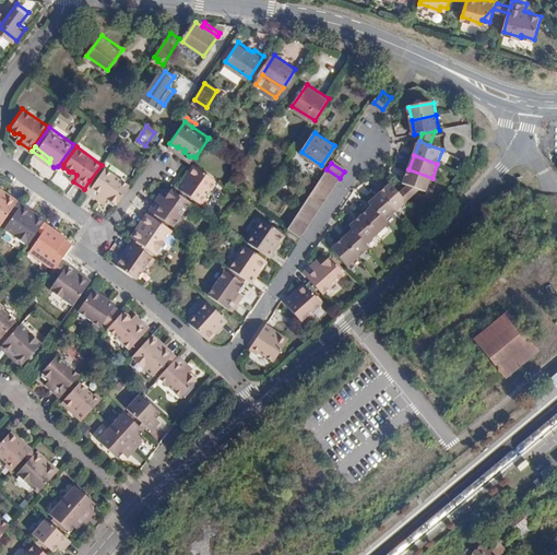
[(187,174),(188,177),(185,181),(182,181),(178,187),(200,202),(205,195),(215,179),(196,166),(193,168),(190,168),(187,174)]
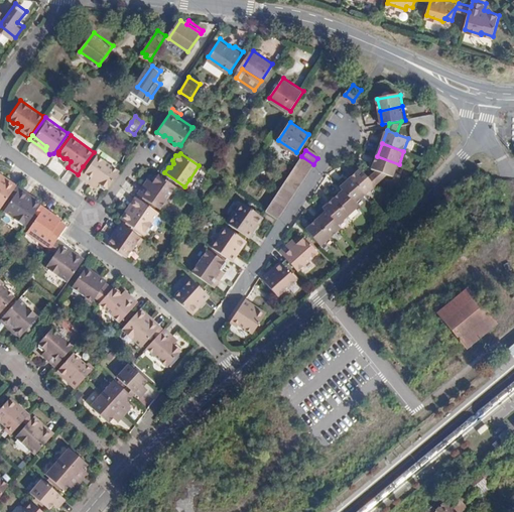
[(87,169),(81,176),(91,183),(94,178),(98,181),(100,182),(101,184),(104,187),(107,187),(119,170),(97,154),(87,169)]
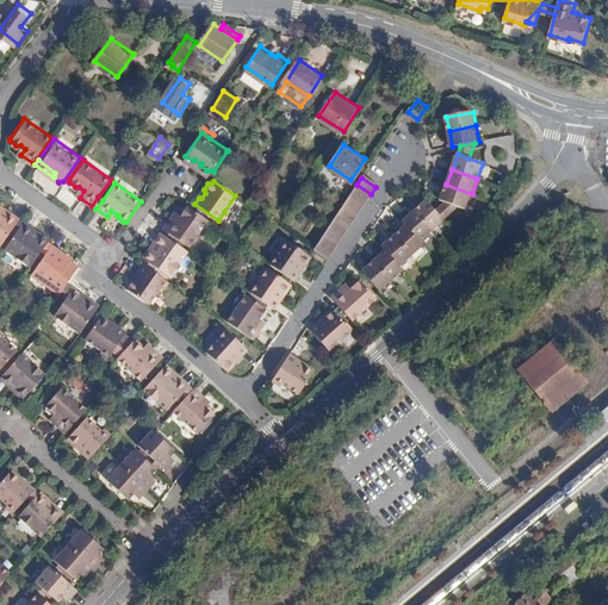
[(357,185),(353,191),(366,200),(371,194),(357,185)]
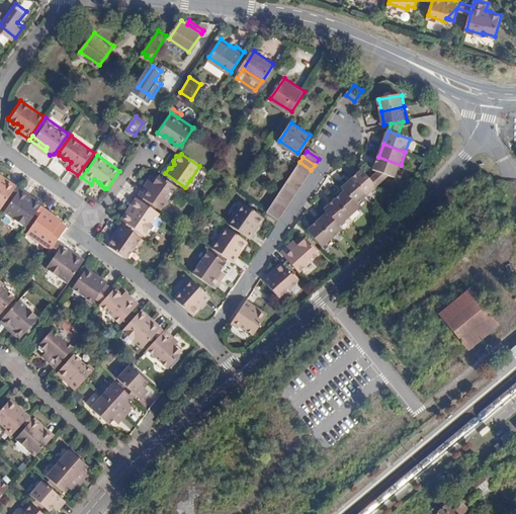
[(378,157),(374,170),(378,172),(391,176),(396,177),(401,165),(378,157)]
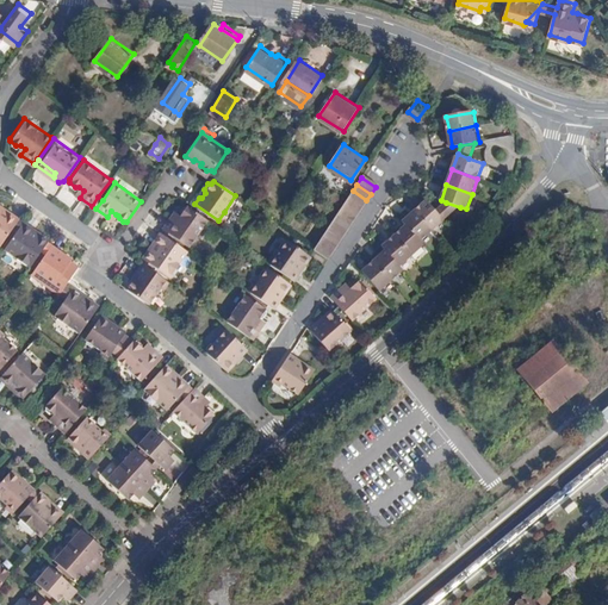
[(353,191),(348,198),(363,206),(366,200),(353,191)]
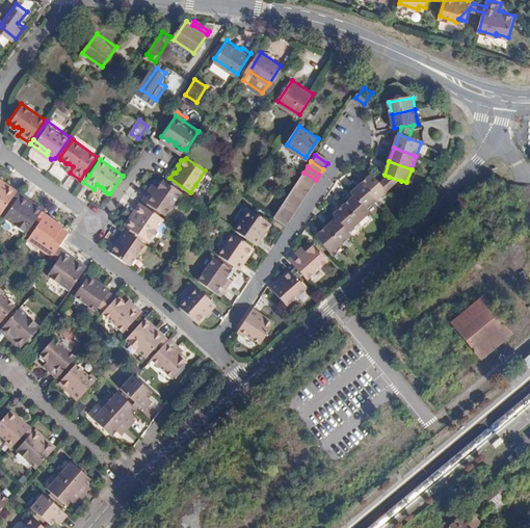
[(85,172),(80,180),(83,182),(89,175),(85,172)]
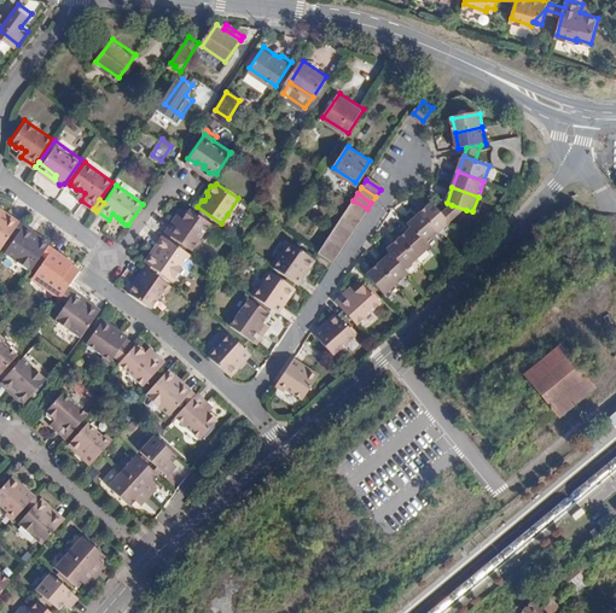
[(353,200),(349,206),(362,216),(367,209),(353,200)]
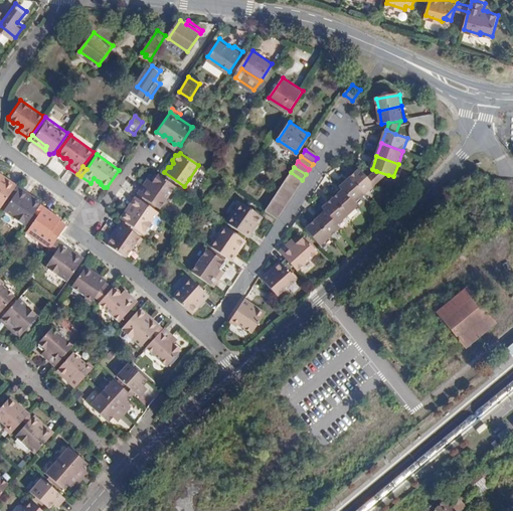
[(350,178),(365,195),(375,186),(368,178),(360,169),(350,178)]
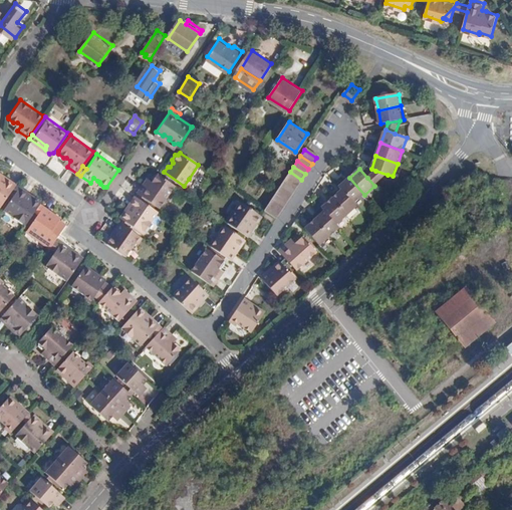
[(0,204),(10,191),(13,186),(0,176),(0,172),(1,172),(0,171),(0,204)]
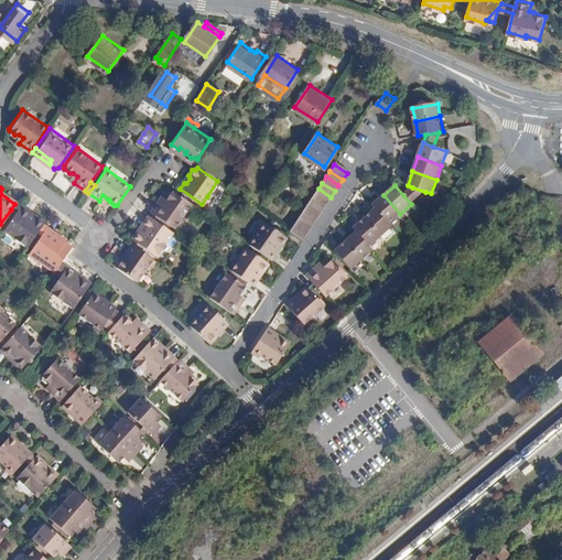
[(412,187),(403,195),(411,204),(425,192),(412,187)]
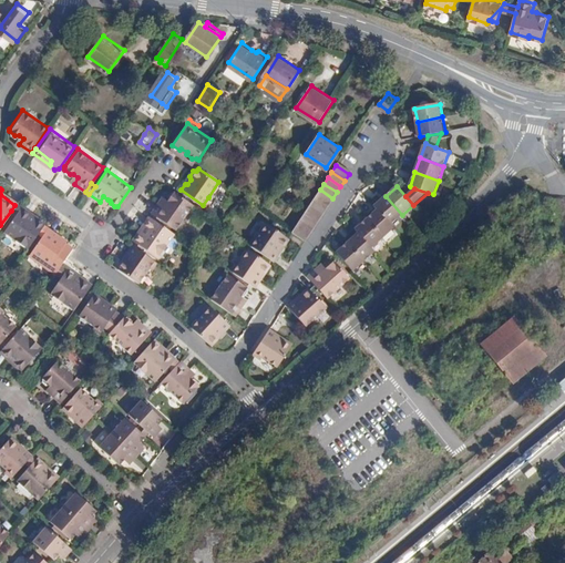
[(0,190),(0,194),(14,205),(18,202),(1,190),(0,190)]
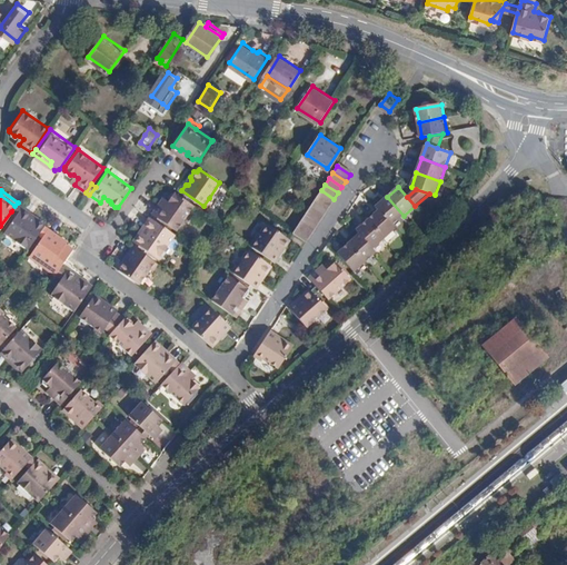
[(157,201),(150,212),(158,218),(175,229),(192,204),(177,192),(173,190),(169,191),(166,196),(167,199),(166,201),(162,206),(157,201)]
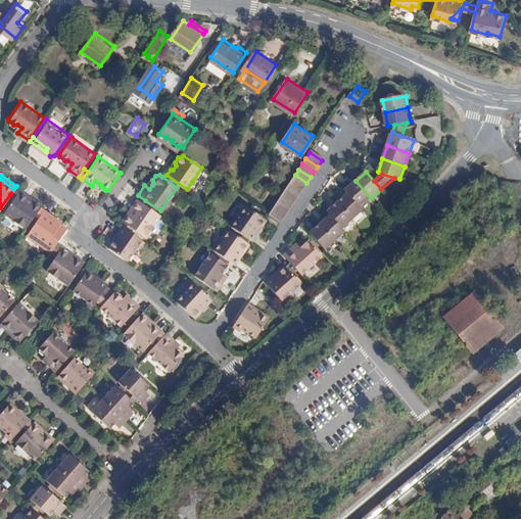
[(295,175),(291,180),(303,188),(306,183),(295,175)]
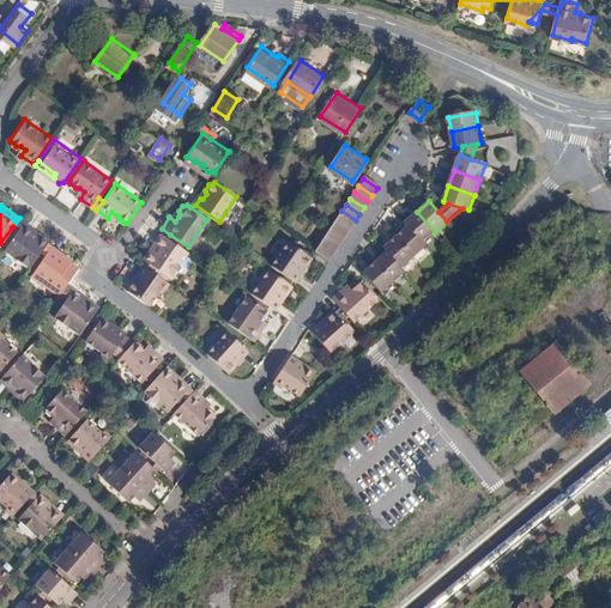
[(342,211),(337,218),(351,226),(356,220),(342,211)]
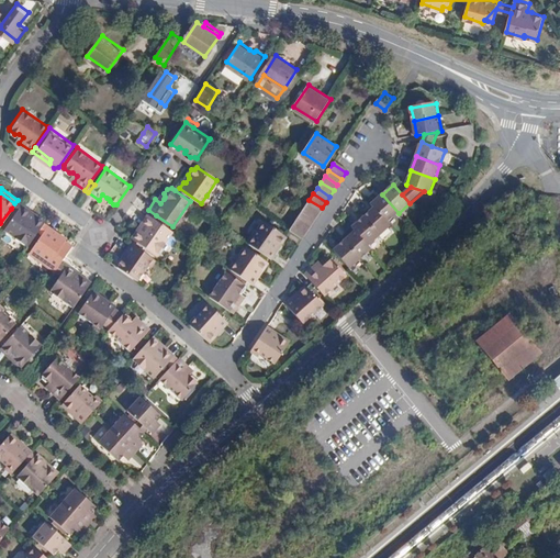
[(371,203),(374,207),(388,223),(399,213),(382,194),(371,203)]
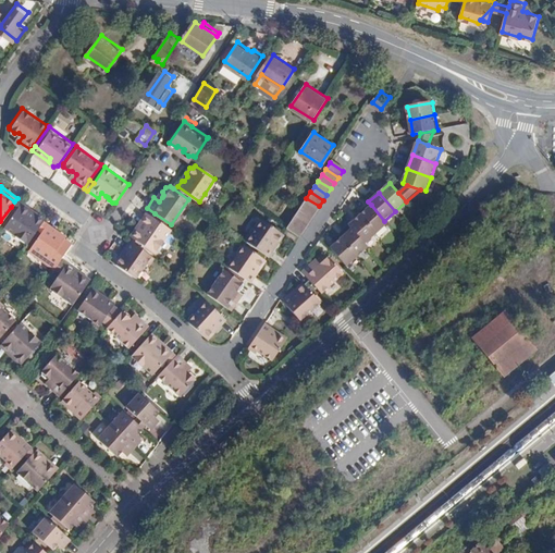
[(14,201),(11,207),(14,210),(19,205),(22,200),(17,198),(14,201)]
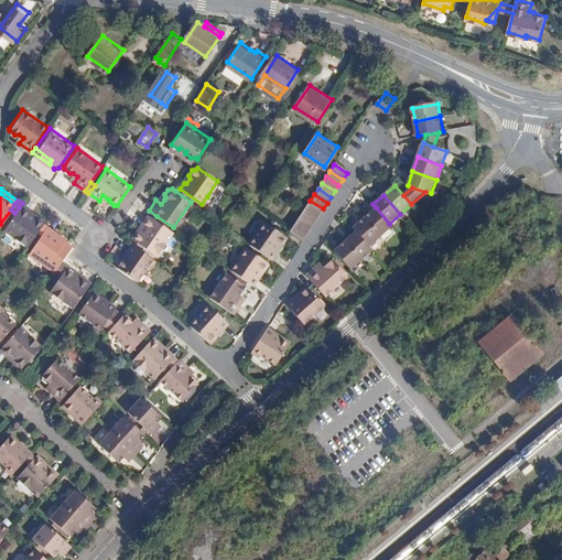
[(310,201),(306,206),(319,215),(323,208),(310,201)]
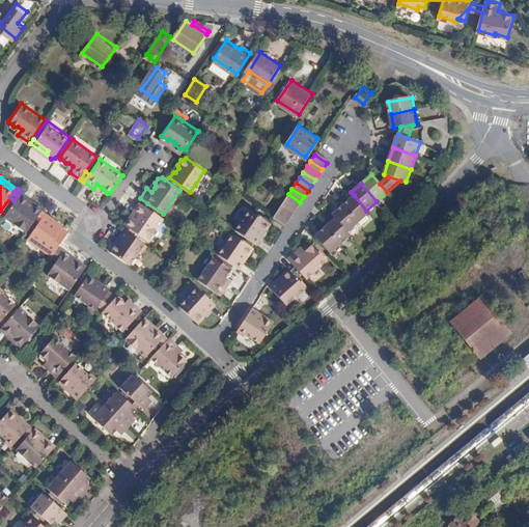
[(18,195),(33,205),(35,202),(21,191),(18,195)]
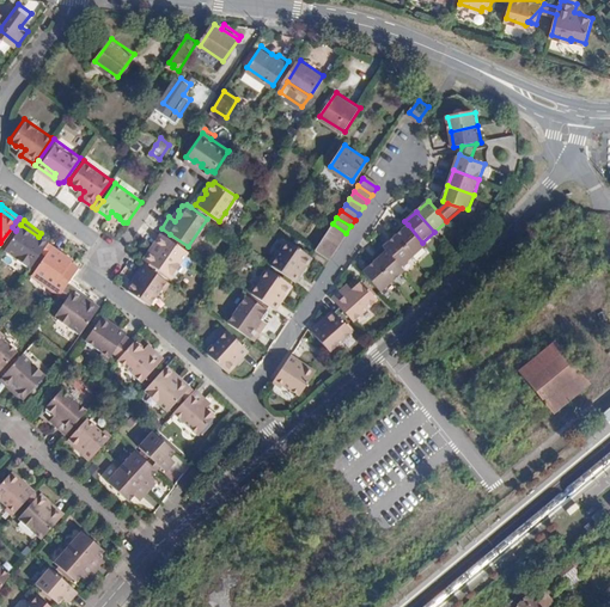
[(333,224),(328,230),(342,239),(346,233),(333,224)]
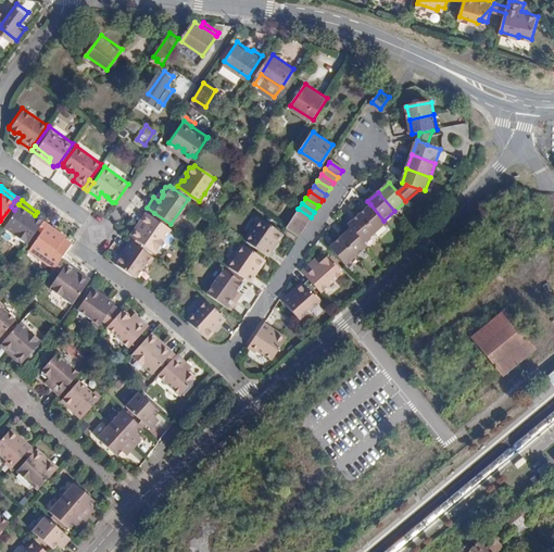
[(3,225),(27,242),(37,228),(43,218),(45,216),(37,212),(35,215),(19,204),(14,210),(3,225)]
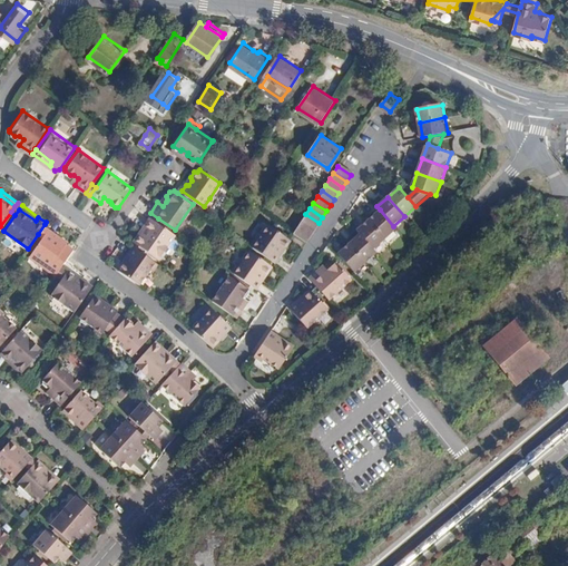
[(369,221),(385,240),(397,231),(393,226),(380,210),(369,221)]
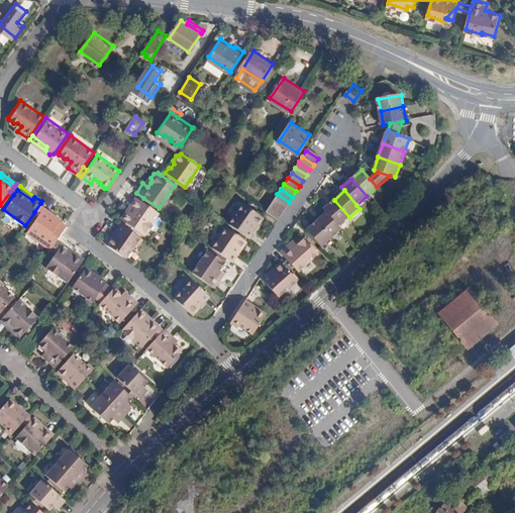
[(277,194),(274,200),(285,208),(289,202),(277,194)]
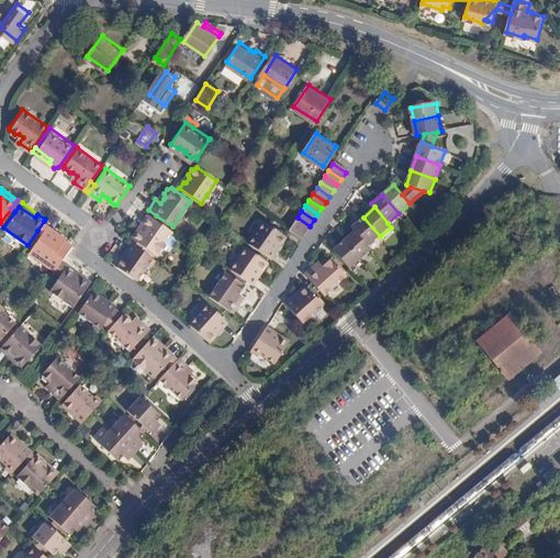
[(146,212),(134,229),(138,231),(149,214),(146,212)]
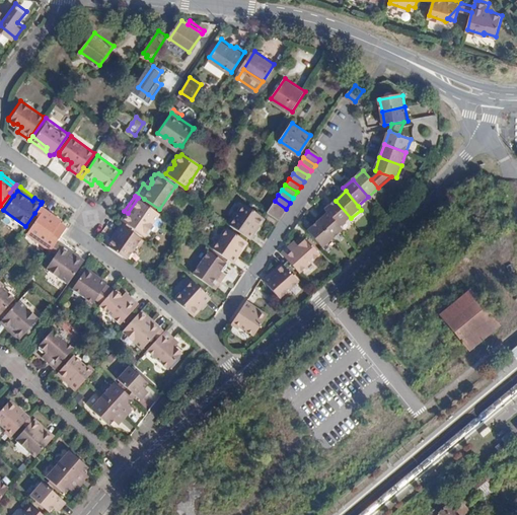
[(120,216),(122,220),(130,226),(142,234),(157,212),(143,201),(138,198),(128,213),(124,211),(120,216)]
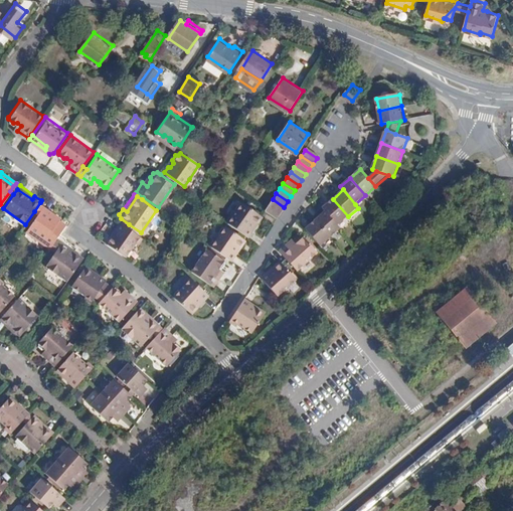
[(273,199),(269,205),(280,212),(284,207),(273,199)]
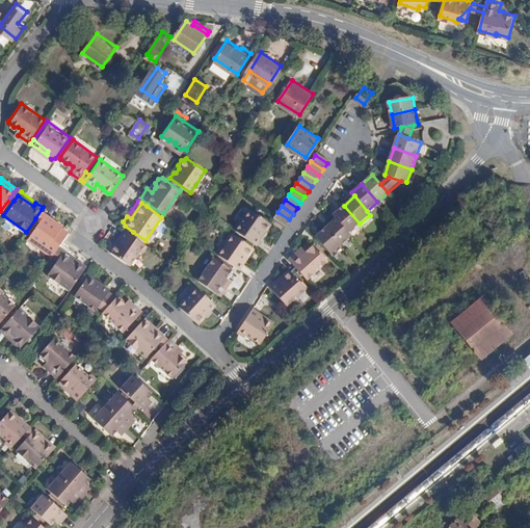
[(337,218),(349,233),(360,223),(344,206),(334,214),(337,218)]
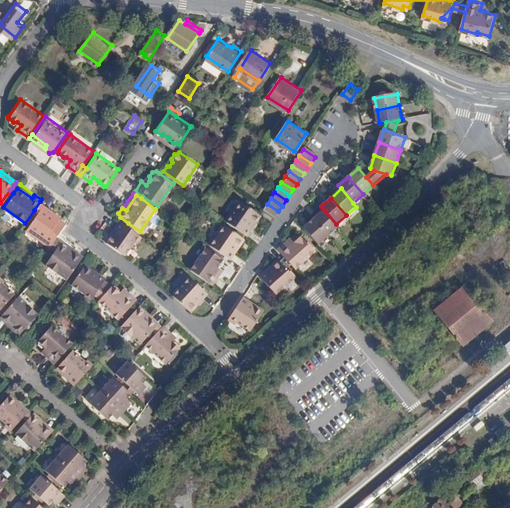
[(40,201),(34,210),(38,213),(44,204),(40,201)]
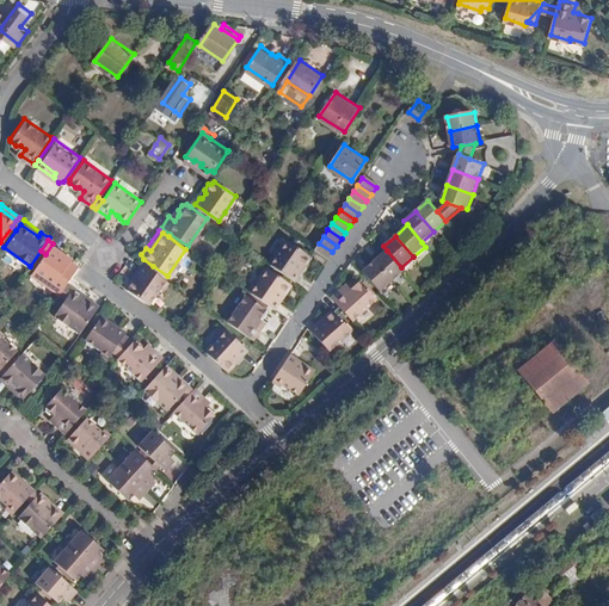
[(274,266),(297,283),(302,276),(300,274),(303,270),(307,269),(311,263),(309,260),(312,258),(290,242),(278,259),(274,266)]
